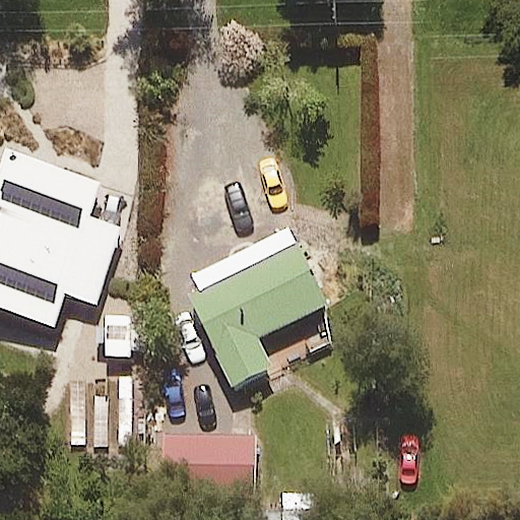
[(0,104),(11,103),(9,69),(0,69),(0,104)]
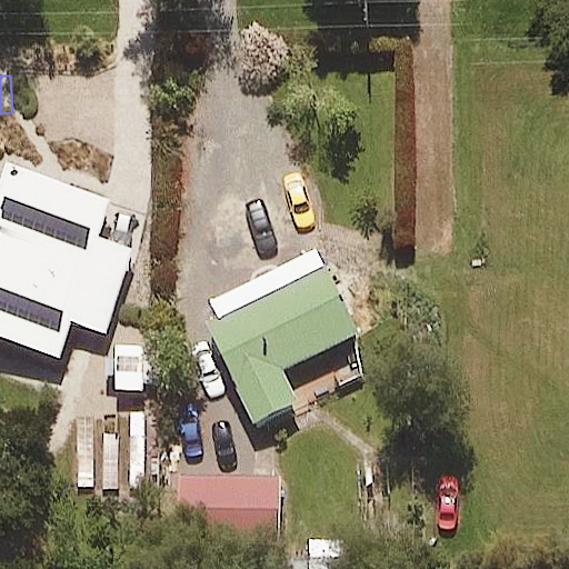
[(111,200),(12,163),(0,197),(0,336),(59,358),(71,321),(105,333),(133,253),(97,240),(111,200)]
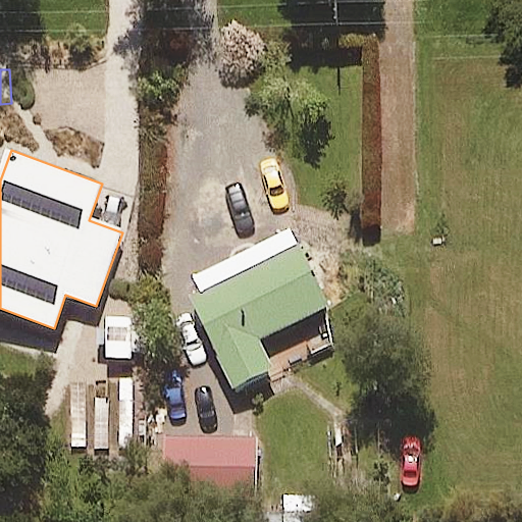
[(268,262),(260,245),(238,256),(245,272),(192,298),(233,387),(272,370),(258,338),(327,307),(300,247),(268,262)]
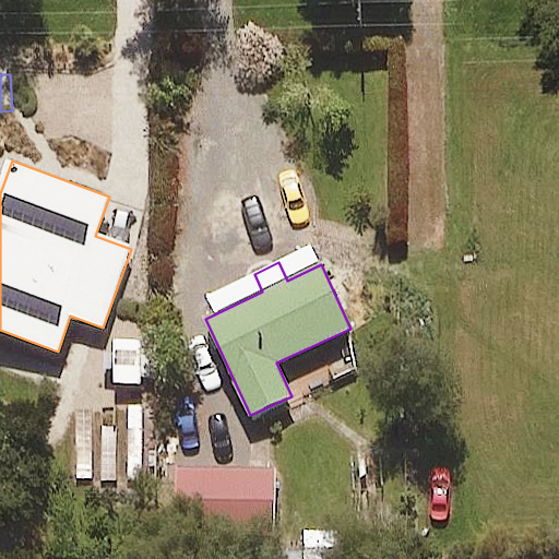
[(115,353),(105,353),(104,375),(114,375),(114,382),(145,383),(145,343),(115,342),(115,353)]
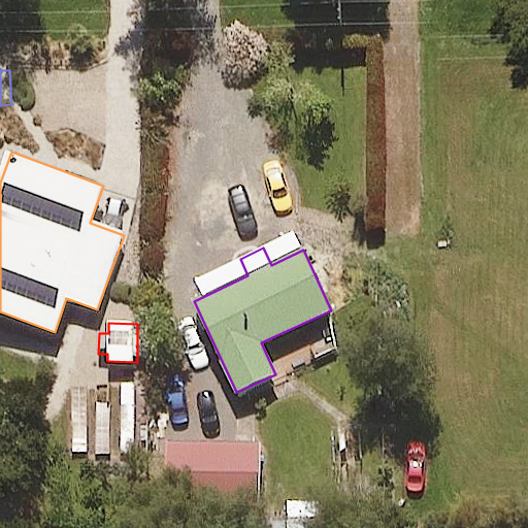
[(258,442),(157,446),(158,509),(260,506),(258,442)]
